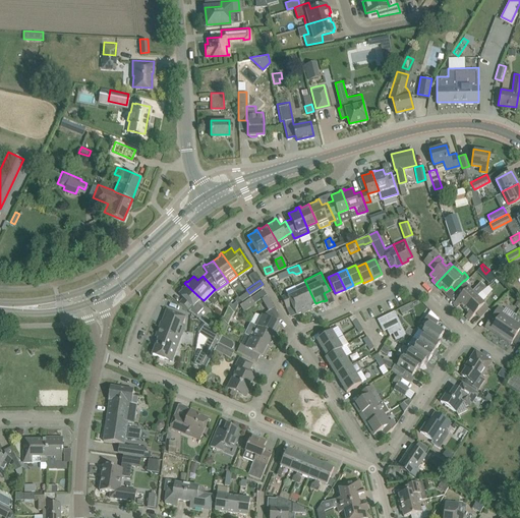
[(463,306),(484,284),(479,280),(470,290),(467,287),(469,285),(464,281),(464,280),(454,290),(459,295),(452,302),(456,306),(459,302),(463,306)]
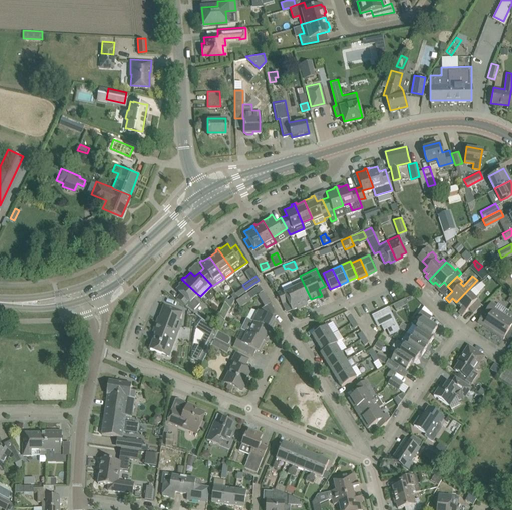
[(189,301),(196,293),(181,279),(180,281),(181,282),(175,288),(179,292),(175,296),(183,302),(185,304),(188,301),(189,301)]
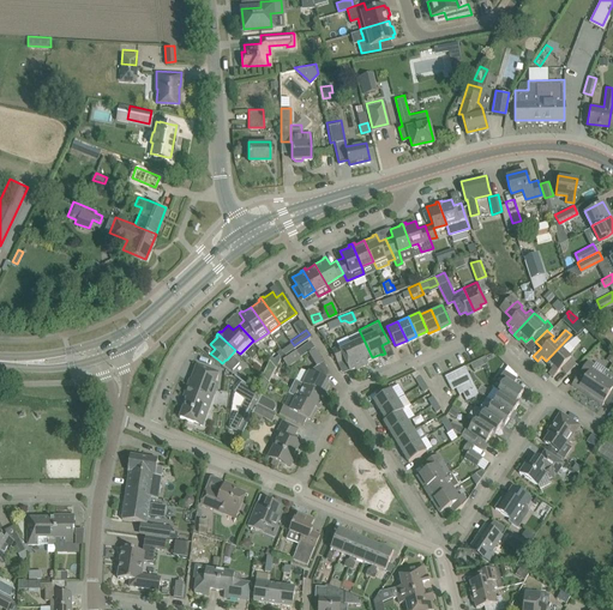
[(352,342),(350,343),(347,334),(336,339),(337,344),(330,348),(337,361),(343,358),(348,368),(358,364),(359,366),(361,364),(352,342)]
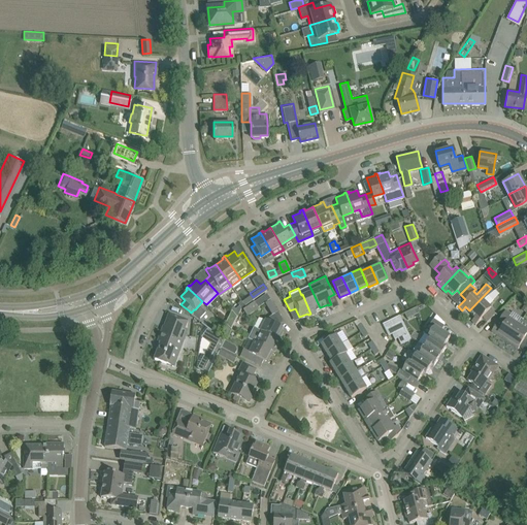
[(490,306),(487,303),(492,297),(488,293),(492,289),(491,288),(469,310),(473,316),(470,319),(474,322),(481,316),(486,320),(493,313),(494,312),(489,307),(490,306)]
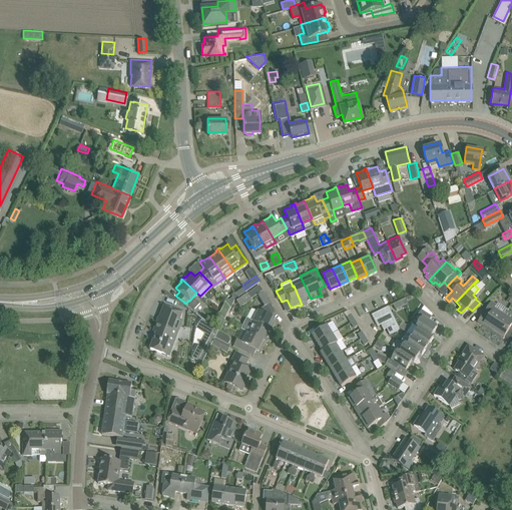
[(304,303),(311,299),(303,282),(294,286),(302,305),(304,304),(304,303)]
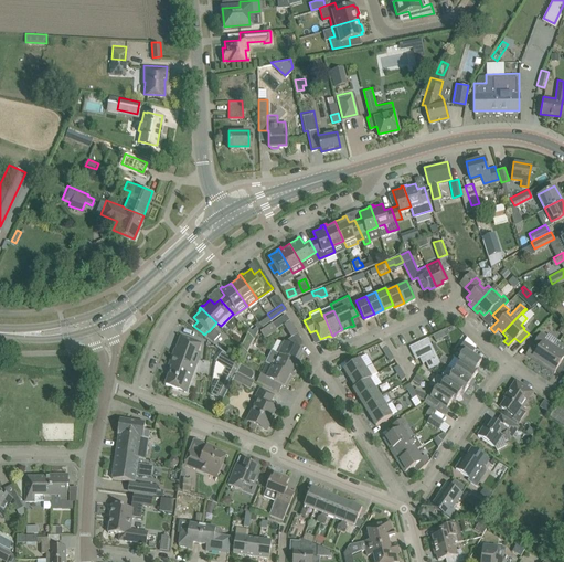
[(289,319),(283,322),(290,336),(296,331),(289,319)]
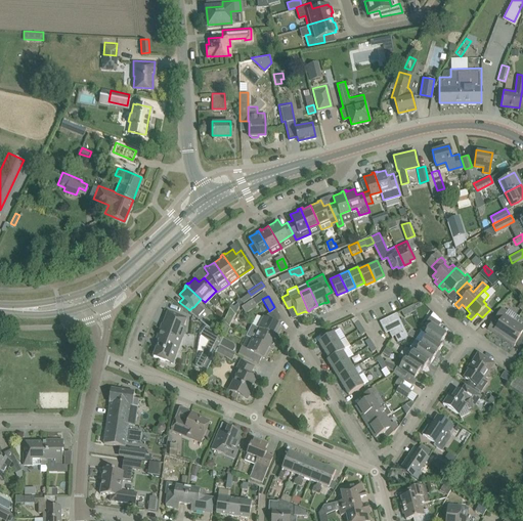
[(245,311),(256,303),(252,298),(241,305),(245,311)]
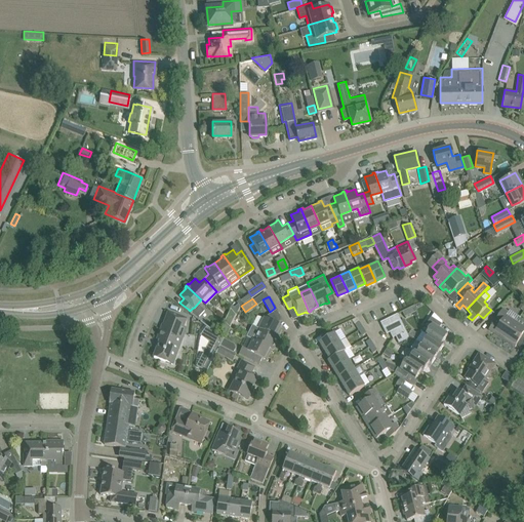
[(232,303),(229,306),(235,313),(239,305),(237,302),(233,306),(232,303)]
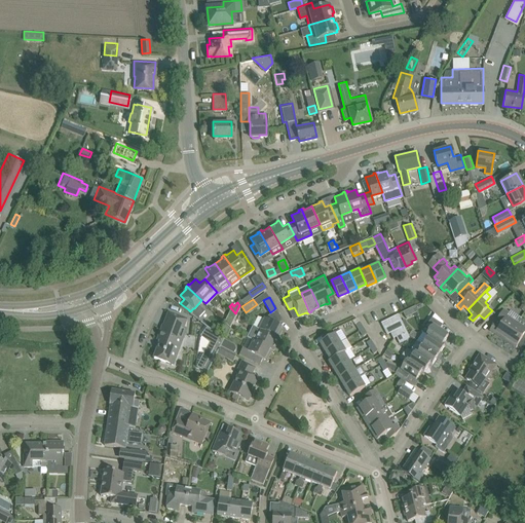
[(502,307),(489,328),(504,338),(516,321),(507,313),(509,310),(502,307)]
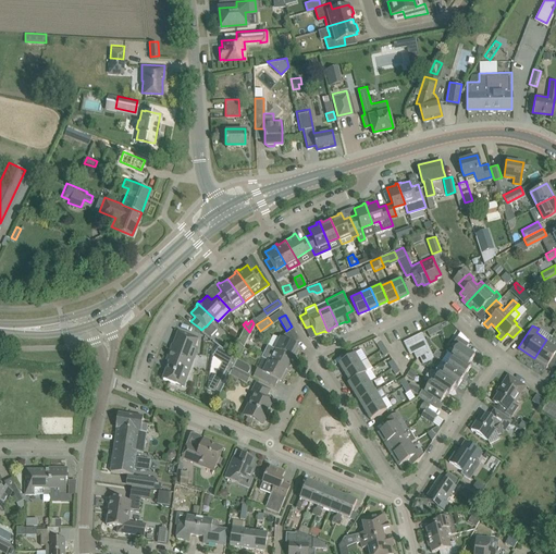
[(194,345),(197,336),(178,329),(173,343),(172,343),(167,357),(169,358),(162,377),(182,384),(196,346),(194,345)]
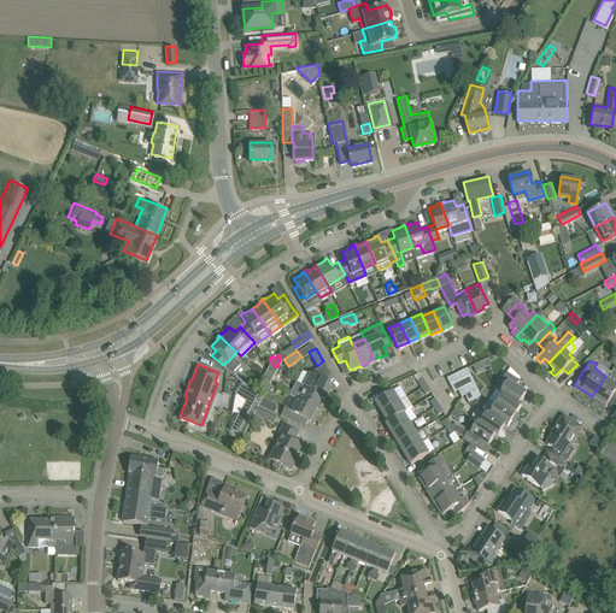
[(450,383),(469,372),(467,366),(446,376),(450,383)]
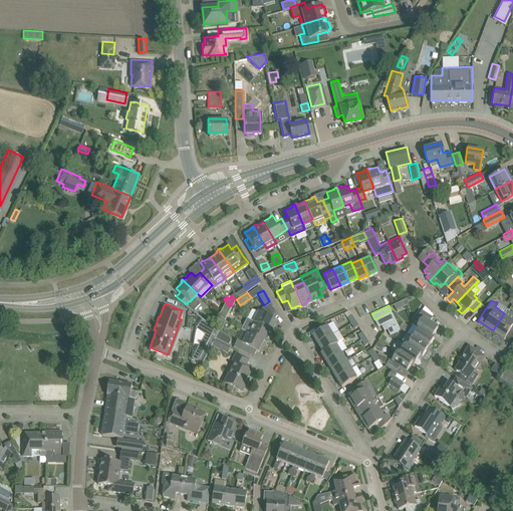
[(413,322),(433,336),(434,336),(432,334),(437,326),(429,320),(432,315),(422,308),(418,313),(417,312),(412,320),(412,322),(413,322)]
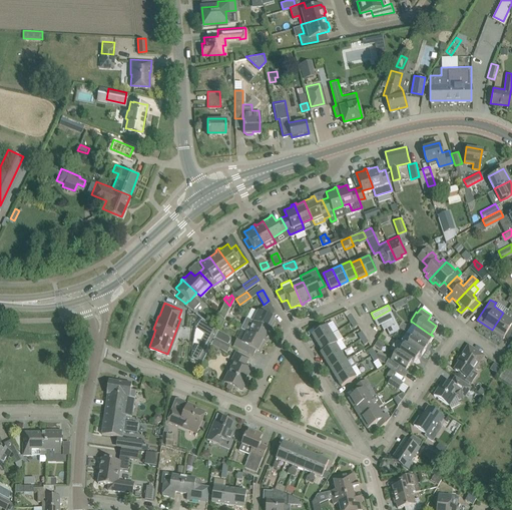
[(252,319),(270,329),(275,320),(274,317),(258,309),(252,318),(252,319)]
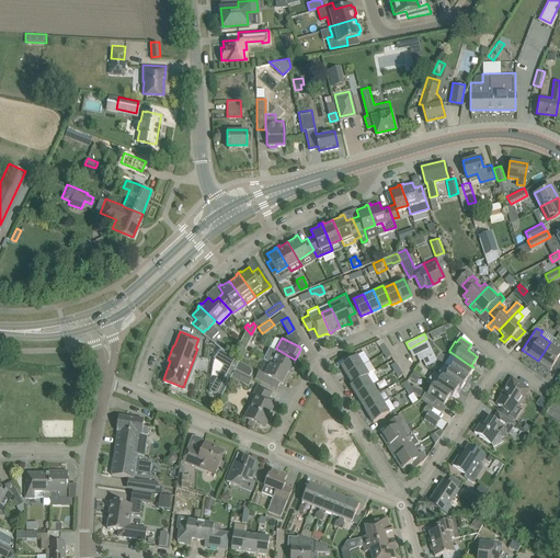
[(430,345),(429,343),(426,339),(409,349),(412,354),(415,353),(427,346),(430,345)]
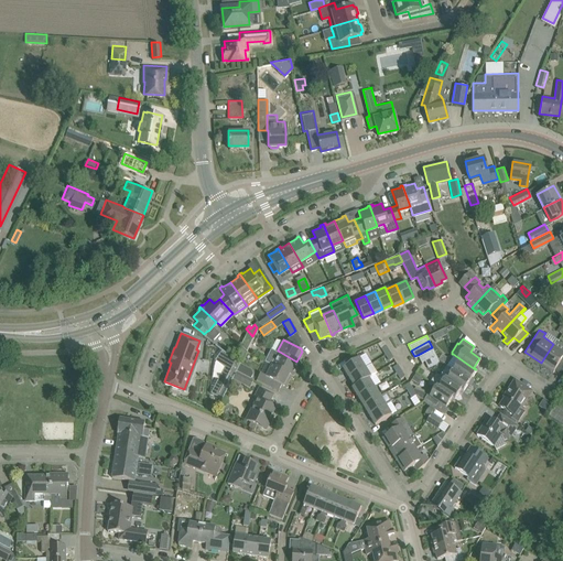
[(562,349),(553,344),(541,363),(552,370),(559,360),(562,363),(562,349)]
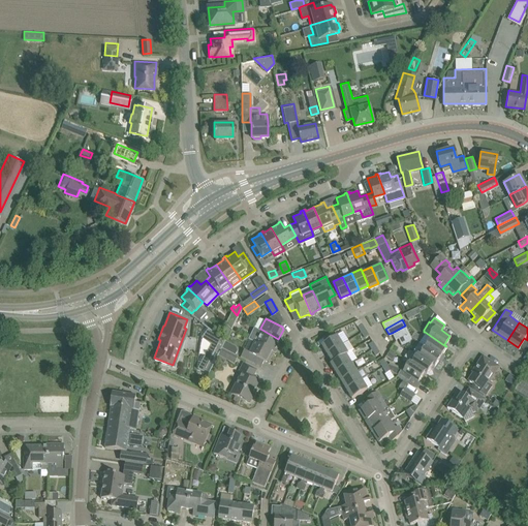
[(278,339),(260,329),(253,326),(248,337),(273,350),(274,350),(278,343),(277,342),(278,339)]
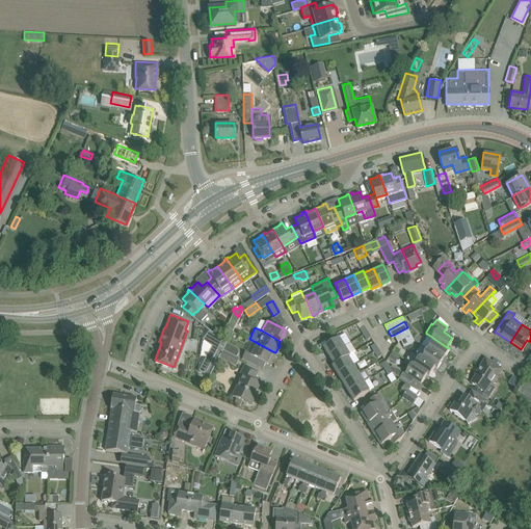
[(222,348),(227,342),(227,341),(209,328),(202,338),(211,344),(198,369),(209,374),(219,355),(222,348)]
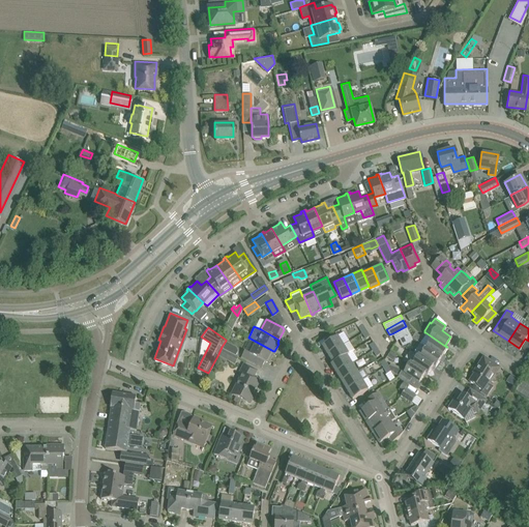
[(392,333),(395,339),(407,332),(404,327),(392,333)]
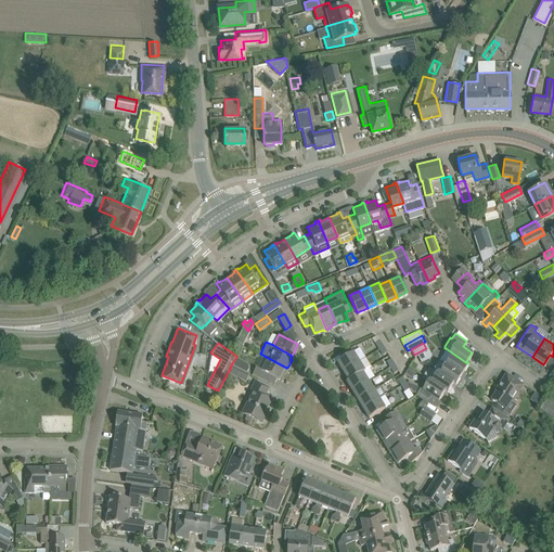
[(462,373),(467,363),(446,348),(439,358),(462,373)]
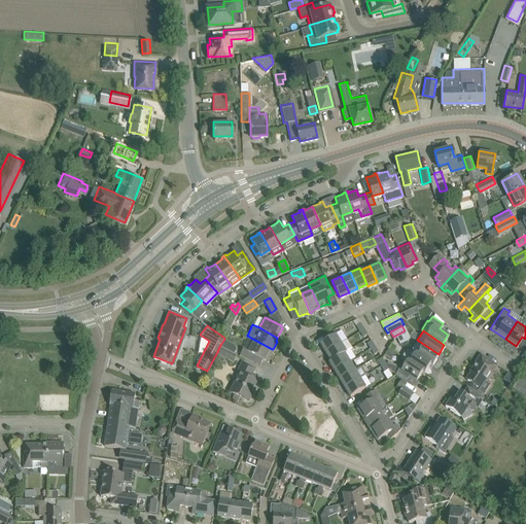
[(325,350),(340,341),(335,333),(319,342),(325,350)]
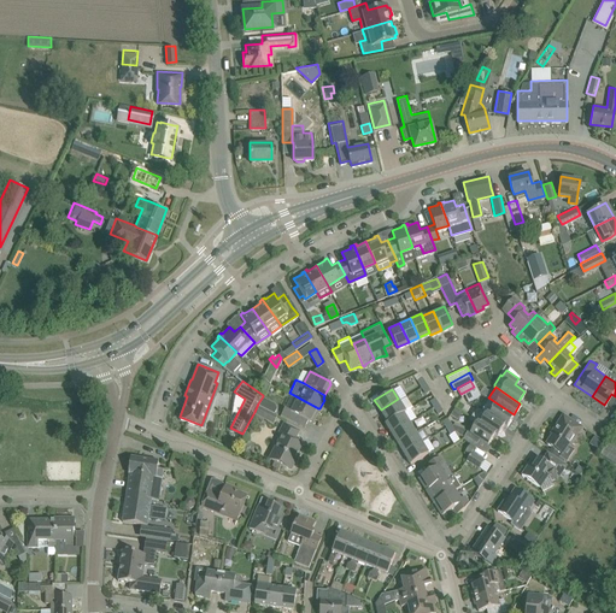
[(311,420),(318,408),(289,393),(289,394),(283,406),(280,413),(294,419),(298,413),(311,420)]
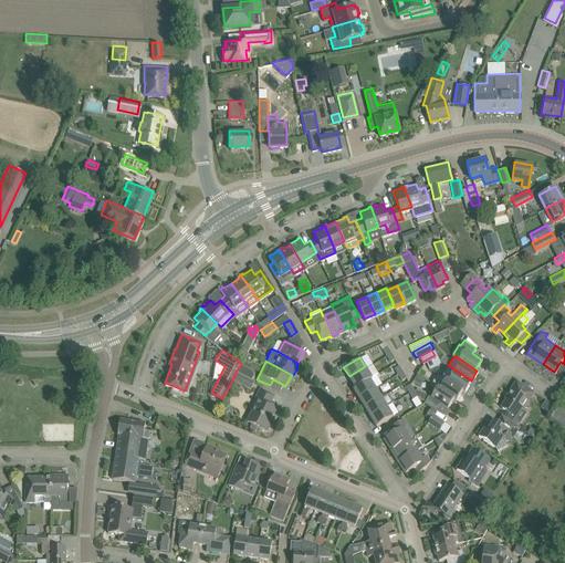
[(237,371),(251,378),(253,374),(251,369),(241,364),(237,371)]
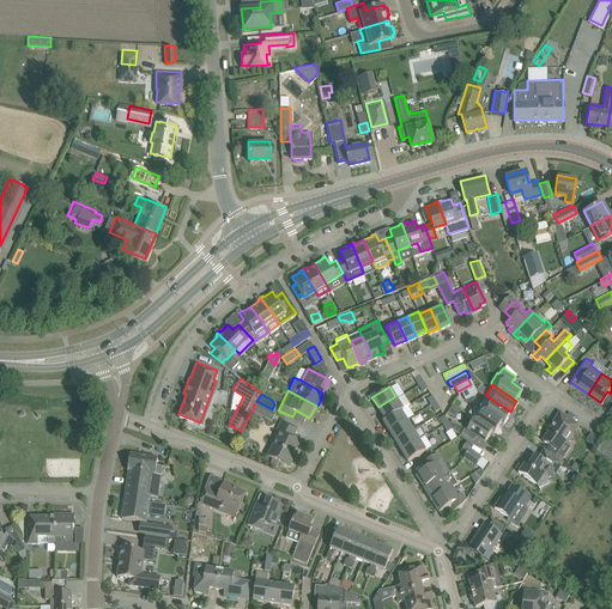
[(503,422),(510,412),(485,395),(478,406),(503,422)]
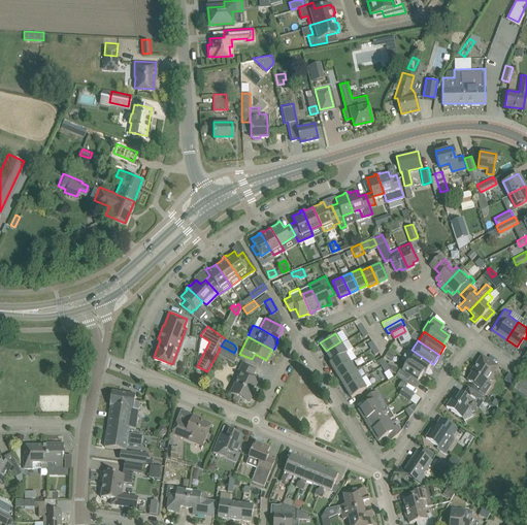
[(329,361),(344,352),(346,351),(340,341),(326,351),(330,359),(329,361)]
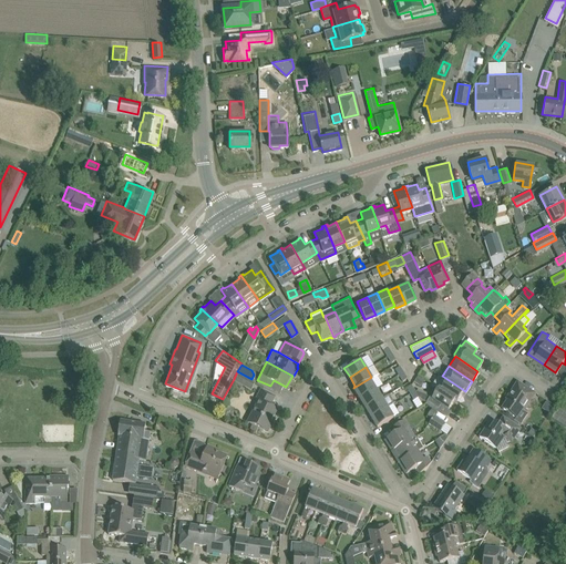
[(237,371),(234,379),(250,388),(254,380),(251,379),(237,371)]
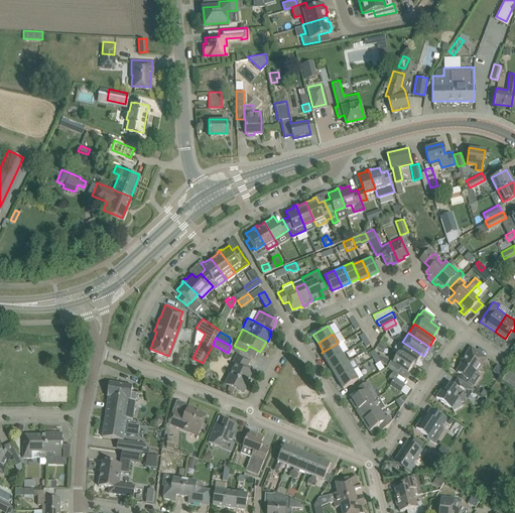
[(423,356),(402,342),(398,340),(392,348),(398,352),(415,363),(421,355),(423,356)]
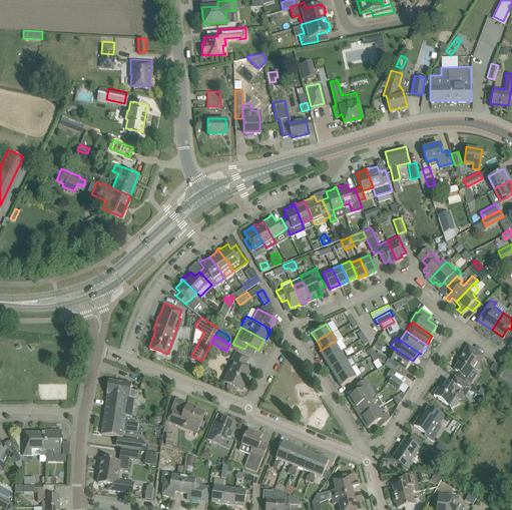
[(325,359),(340,350),(335,342),(320,351),(325,359)]
